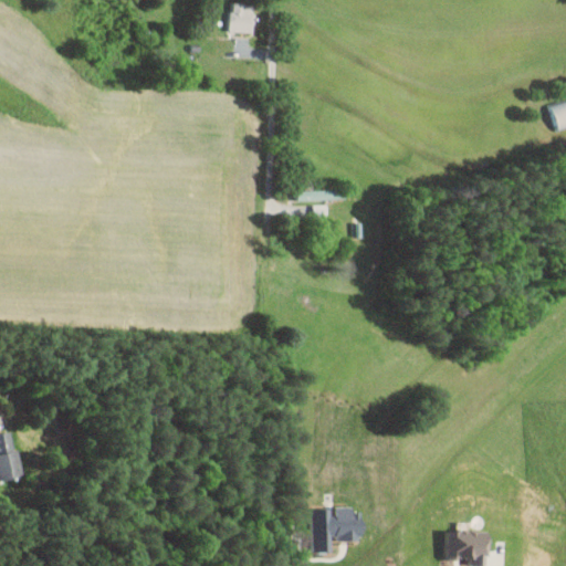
[(255,30),(257,2),(231,1),(230,30),(255,30)]
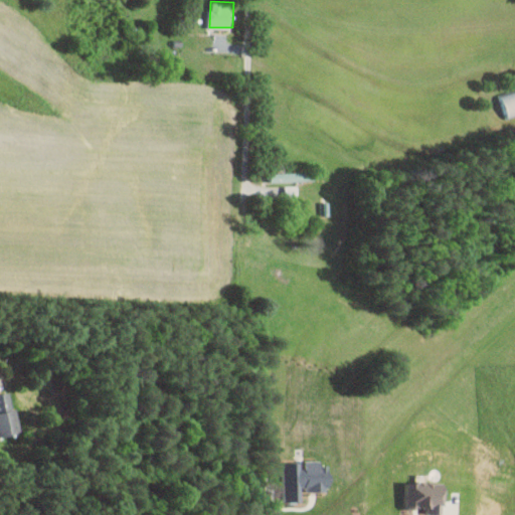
[(505,119),(514,115),(514,88),(497,96),(505,119)]
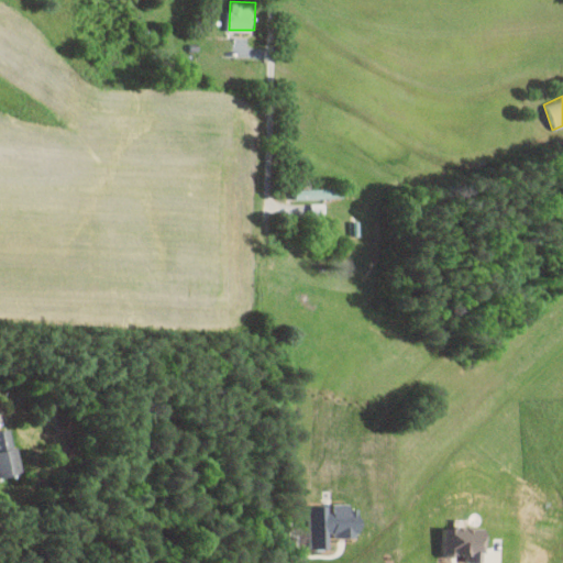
[(295,199),(345,197),(345,187),(295,189),(295,199)]
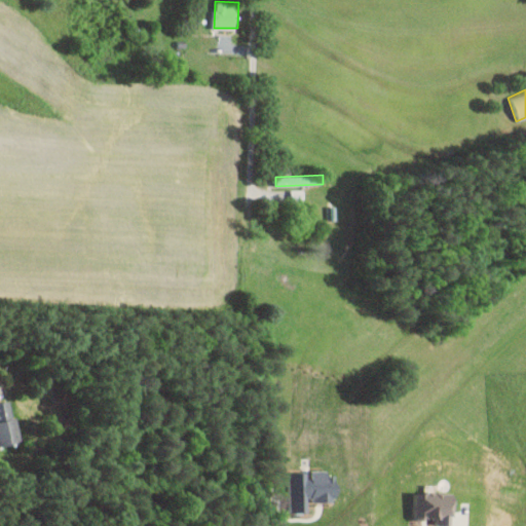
[(0,445),(23,443),(20,418),(13,419),(11,401),(0,402),(0,445)]
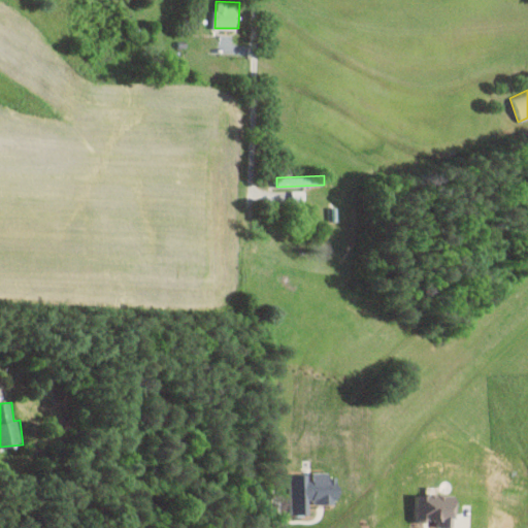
[(292,473),(293,514),(310,514),(310,502),(339,502),(339,473),(292,473)]
